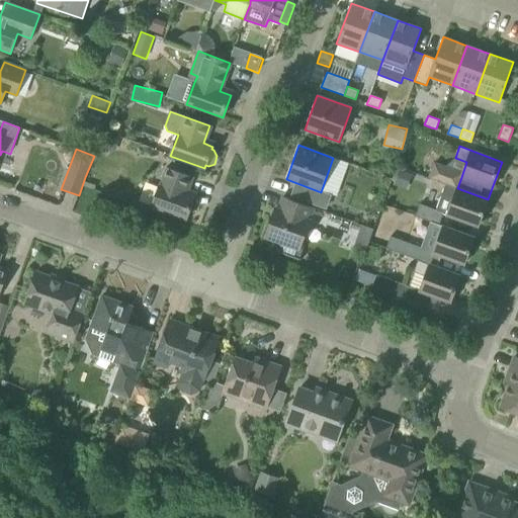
[(429,178),(445,184),(453,187),(457,175),(433,166),(429,178)]
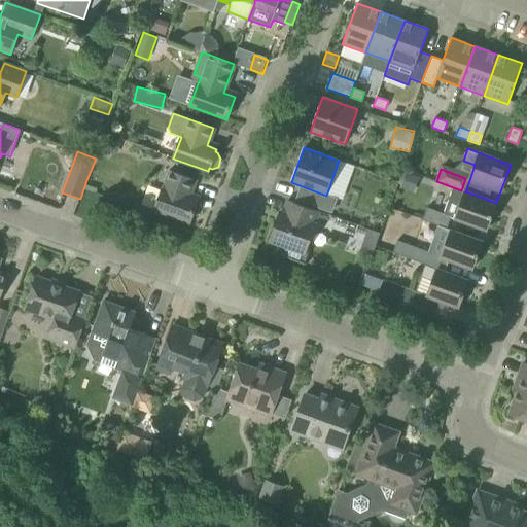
[(188,198),(195,179),(170,170),(163,188),(154,210),(189,222),(198,201),(188,198)]
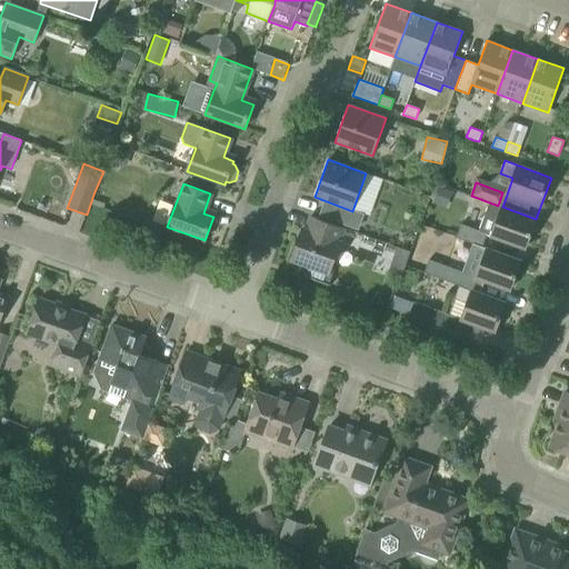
[(502,207),(498,206),(489,202),(479,231),(487,235),(525,249),(536,219),(502,207)]
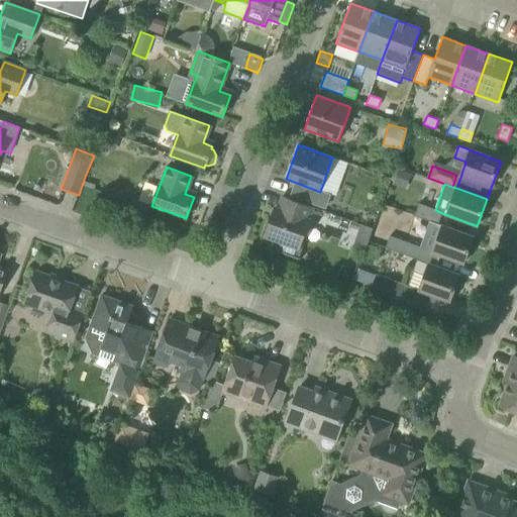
[(295,257),(298,248),(308,220),(312,207),(283,197),(278,209),(276,208),(265,236),(279,241),(276,251),(295,257)]
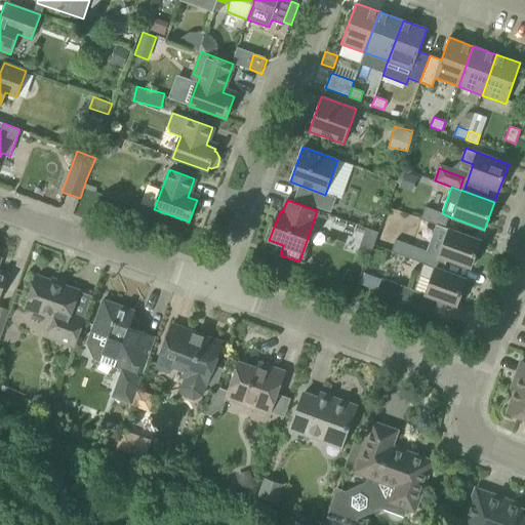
[(420,219),(437,226),(445,228),(449,216),(442,213),(426,207),(420,219)]
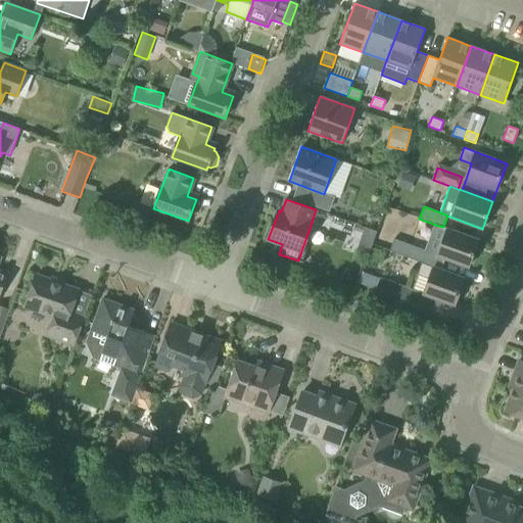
[(478,240),(443,227),(435,225),(431,236),(442,240),(437,255),(469,267),(478,240)]
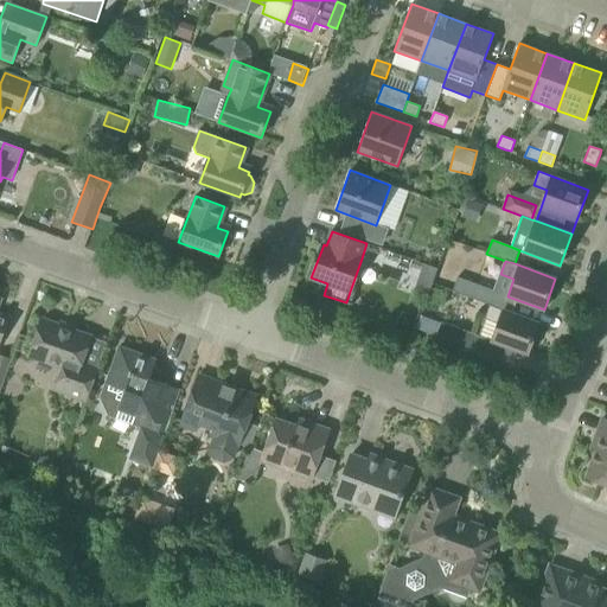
[(438,269),(422,263),(419,275),(433,281),(438,269)]
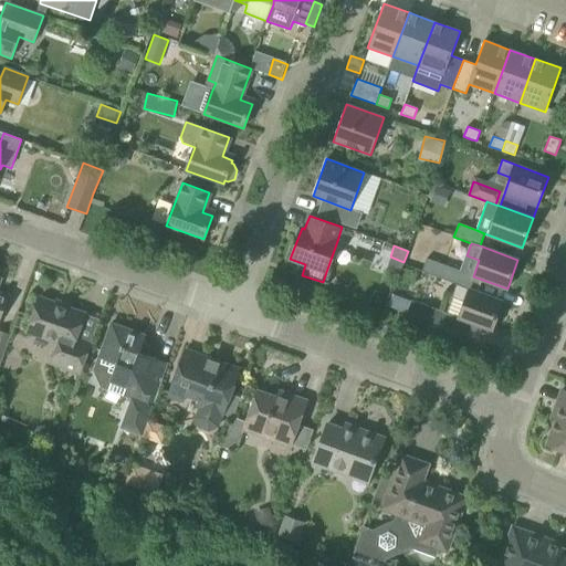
[(421,272),(457,284),(464,287),(470,274),(427,259),(421,272)]
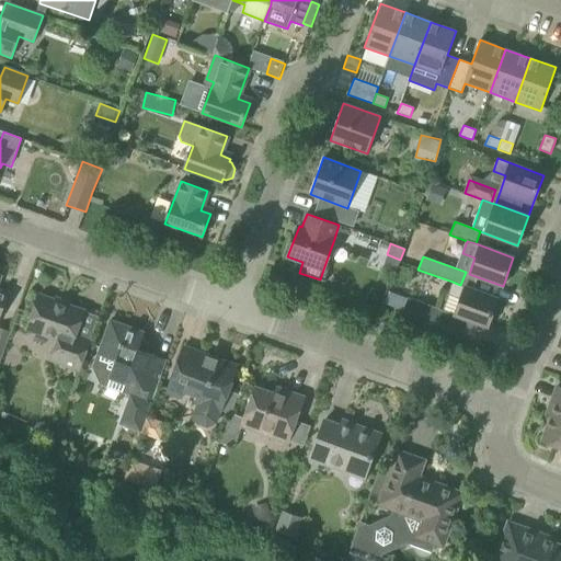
[(497,298),(460,285),(453,282),(448,295),(460,299),(454,316),(488,328),(497,298)]
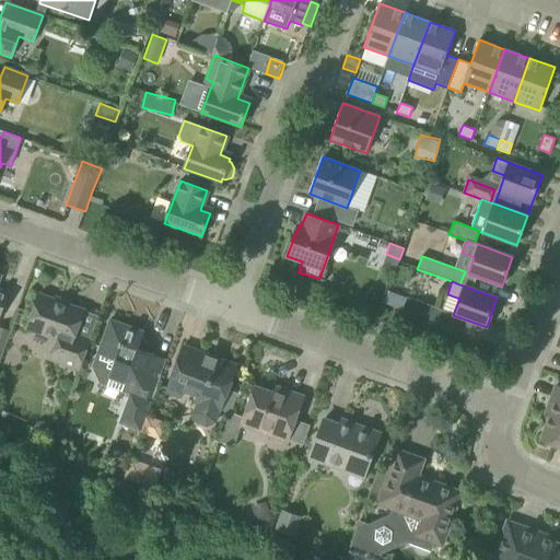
[(0,317),(9,293),(0,290),(0,317)]
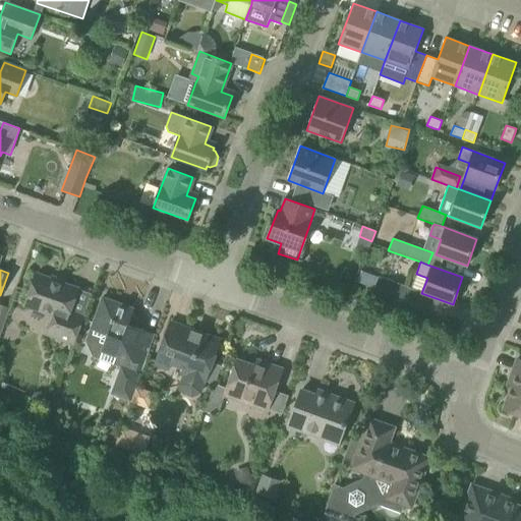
[(70,310),(78,288),(64,283),(65,281),(63,280),(61,282),(54,280),(54,277),(52,276),(51,279),(37,273),(24,305),(54,316),(47,335),(73,344),(84,315),(70,310)]
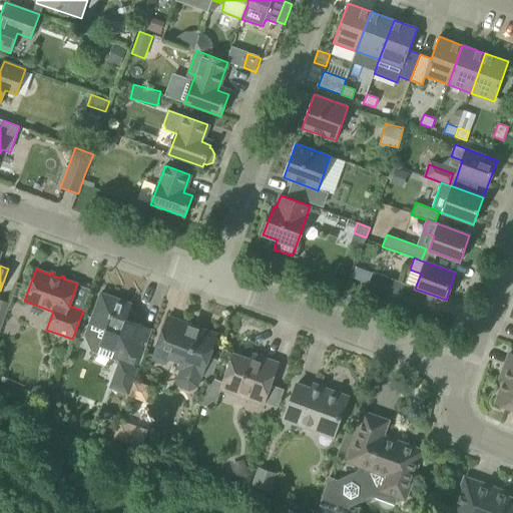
[(373,272),(369,282),(369,284),(407,298),(412,286),(373,272)]
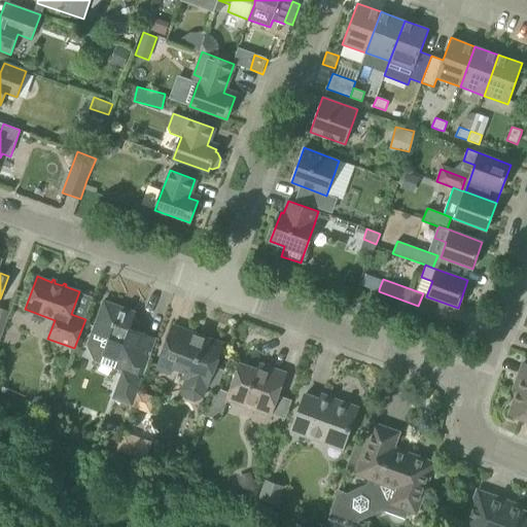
[(132,407),(137,391),(149,358),(139,355),(146,335),(138,331),(133,320),(136,312),(104,301),(92,332),(108,339),(102,355),(132,365),(129,373),(123,371),(112,398),(132,407)]
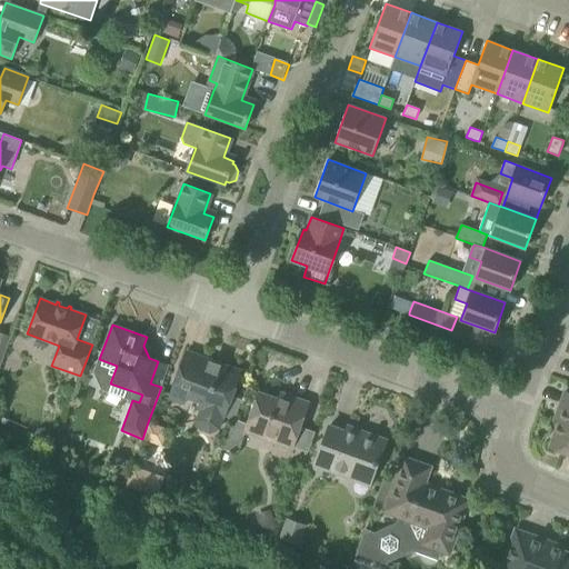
[(0,362),(10,336),(0,331),(0,362)]
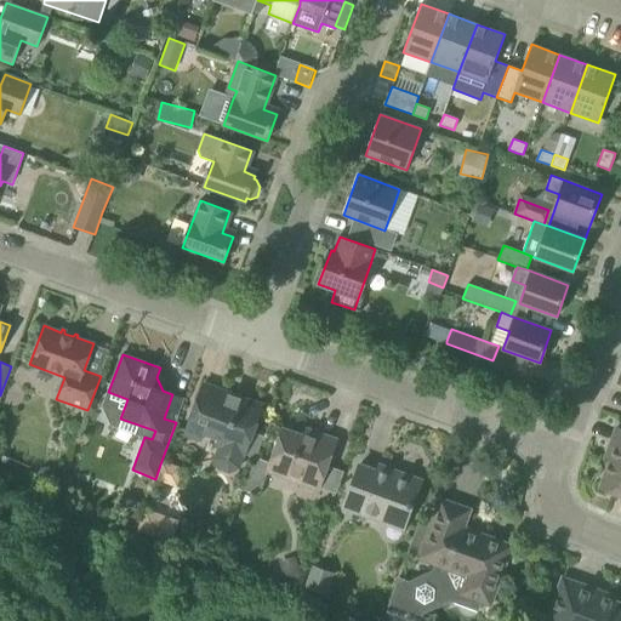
[(239,468),(261,409),(228,398),(229,393),(203,383),(184,436),(217,448),(214,459),(218,468),(229,473),(239,468)]
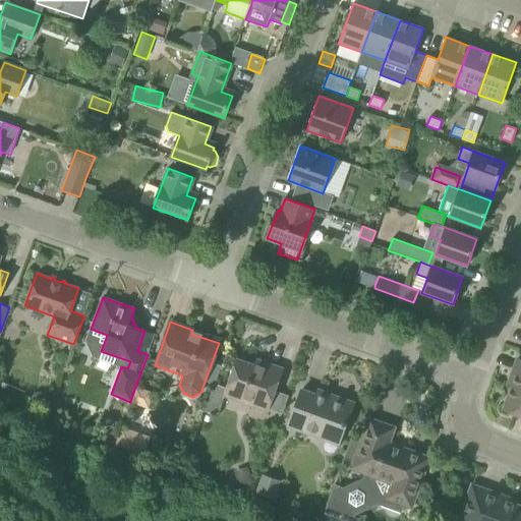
[(268,411),(282,369),(267,363),(265,369),(237,359),(224,396),(227,391),(253,400),(251,405),(268,411)]
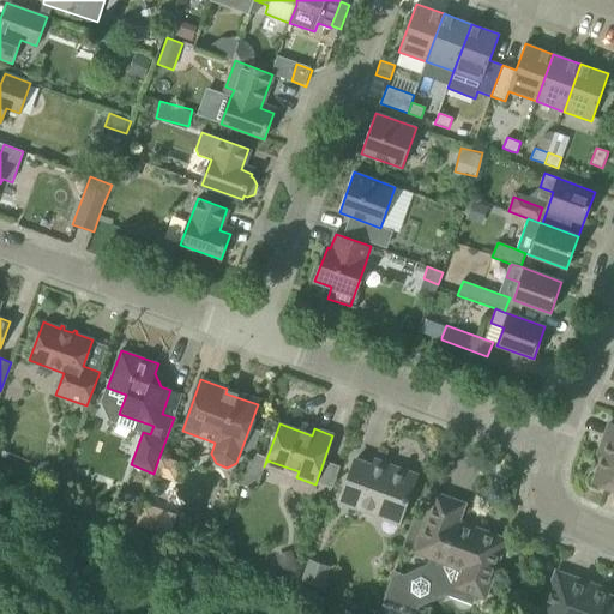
[(613,425),(609,423),(603,439),(608,441),(594,482),(613,489),(613,425)]
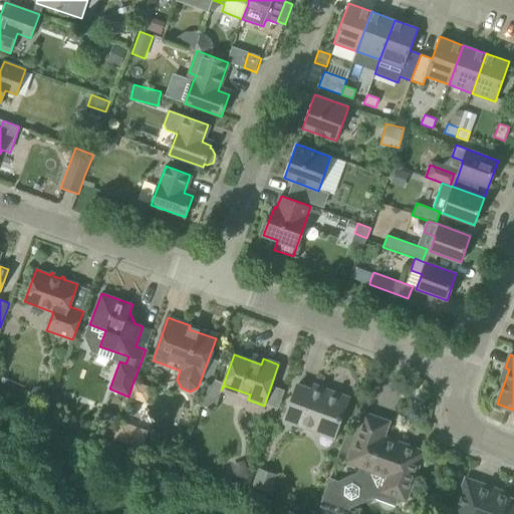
[(153,388),(134,381),(129,397),(147,404),(153,388)]
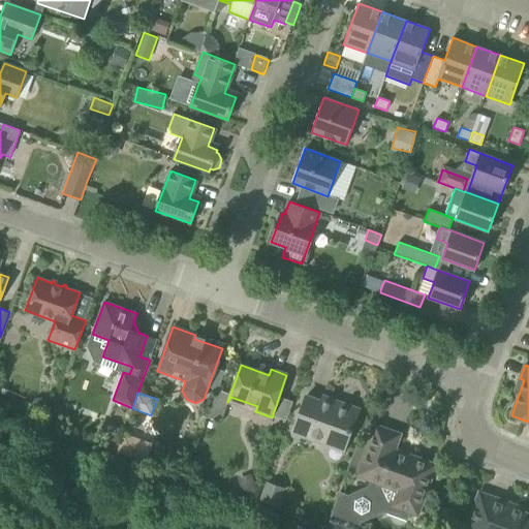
[(343,450),(359,409),(331,400),(330,404),(306,396),(292,433),(323,444),(325,439),(343,445),(342,450),(343,450)]
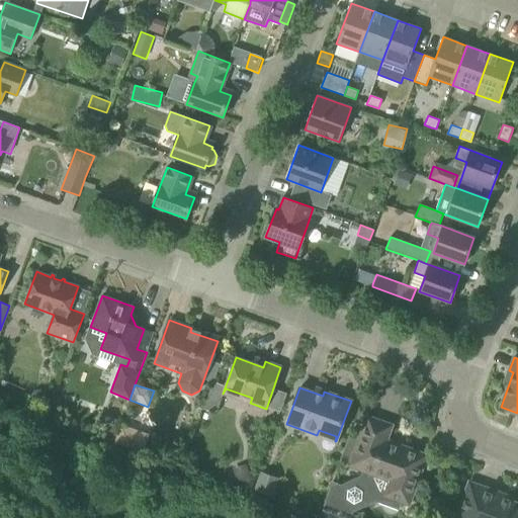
[(273,389),(268,407),(279,411),(285,392),(273,389)]
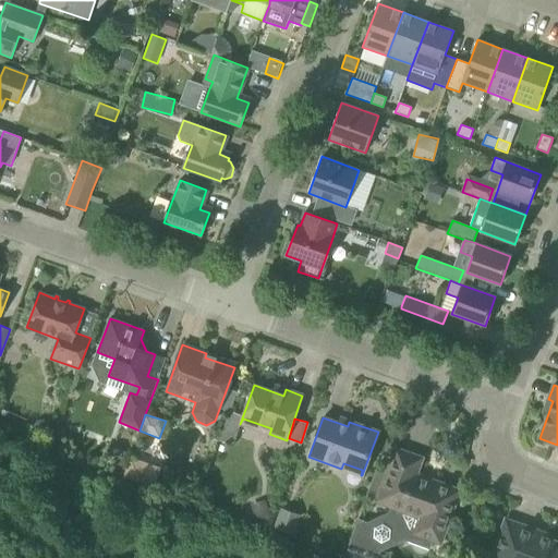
[(429,549),(433,542),(440,544),(460,490),(433,481),(432,483),(416,476),(423,458),(396,448),(388,469),(377,465),(366,497),(375,500),(374,502),(390,508),(389,511),(368,521),(359,518),(344,556),(349,557),(378,557),(381,552),(404,540),(429,549)]
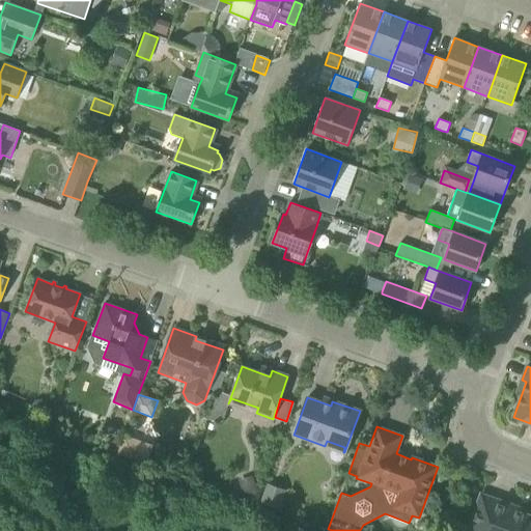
[(117,454),(146,465),(154,445),(124,434),(117,454)]
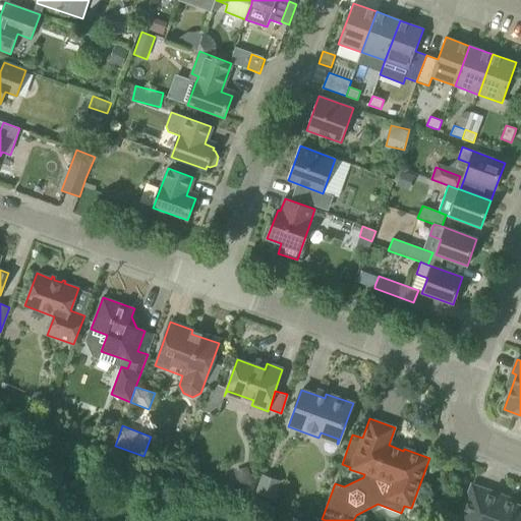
[(102,430),(99,440),(114,445),(120,429),(111,426),(102,430)]
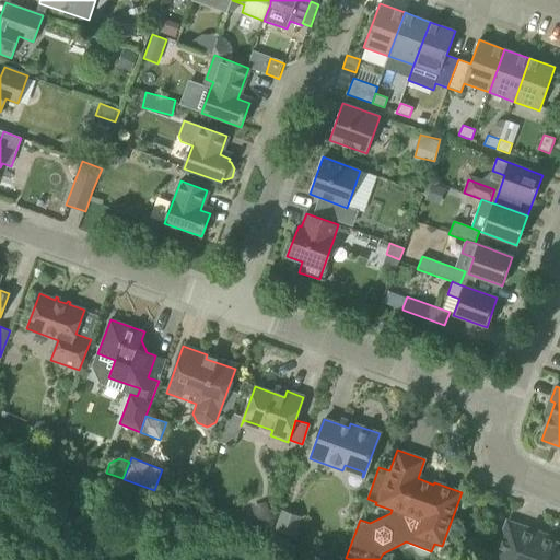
[(281,511),(273,531),(293,537),(300,517),(281,511)]
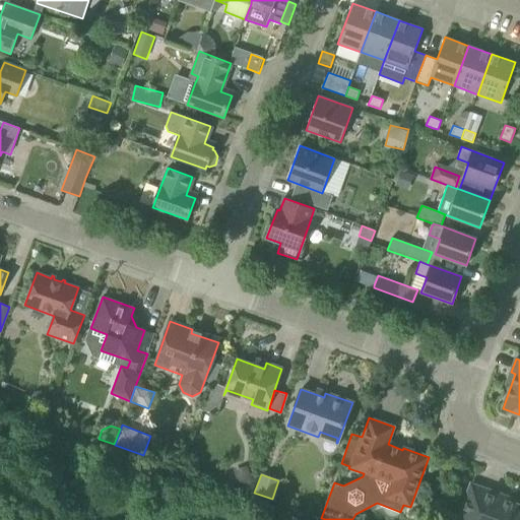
[(497,494),(470,483),(457,519),(519,519),(519,505),(495,497),(497,494)]
